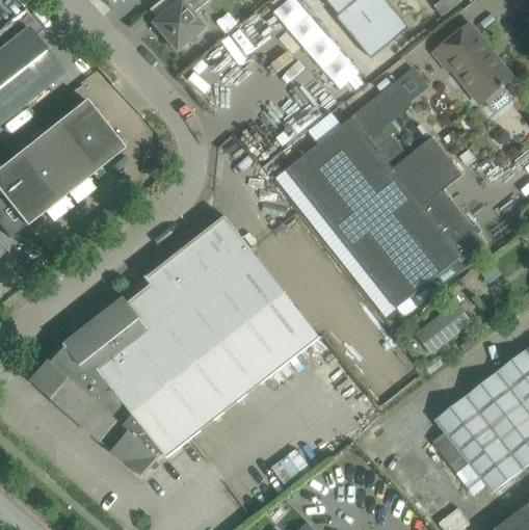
[(182,0),(179,0),(152,22),(154,24),(152,25),(162,35),(163,35),(176,51),(205,27),(191,11),(205,0),(182,0)]
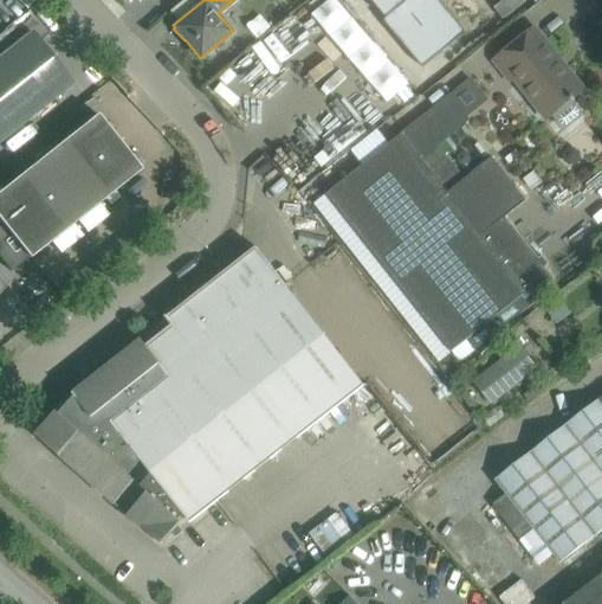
[(354,32),(330,0),(312,0),(271,30),(301,70),(354,32)]
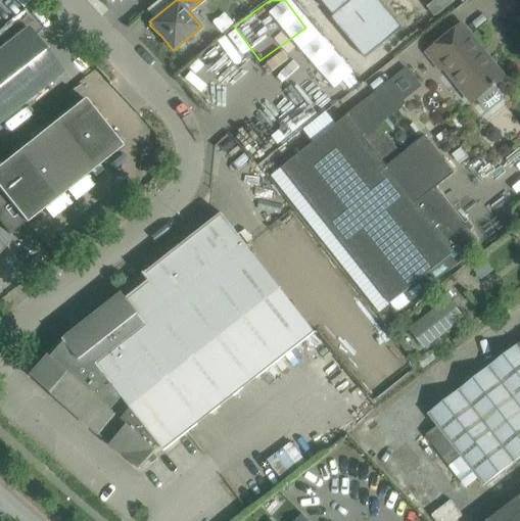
[(319,0),(331,14),(329,16),(362,56),(398,26),(377,0),(319,0)]
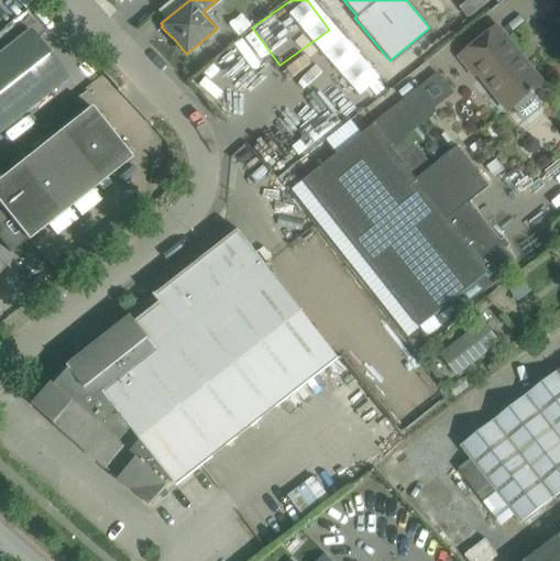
[(495,24),(456,55),(470,73),(476,66),(508,107),(511,106),(518,116),(524,117),(536,107),(537,101),(529,92),(533,91),(530,89),(540,81),(495,24)]
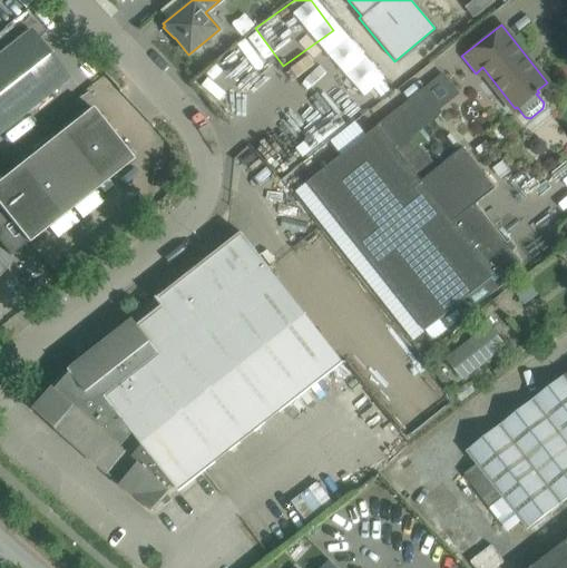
[(0,127),(65,76),(27,29),(0,50),(0,127)]
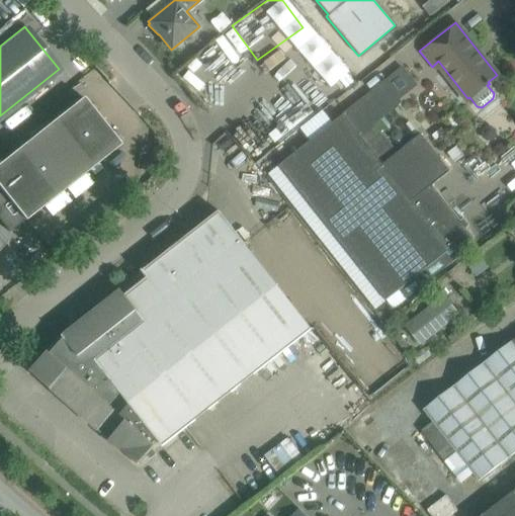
[(287,155),(276,164),(287,178),(316,213),(383,298),(391,308),(420,283),(420,278),(416,273),(421,269),(428,277),(460,252),(457,248),(471,237),(429,182),(446,169),(447,170),(448,169),(419,133),(389,156),(366,127),(400,101),(398,98),(415,84),(401,66),(383,80),(287,155)]
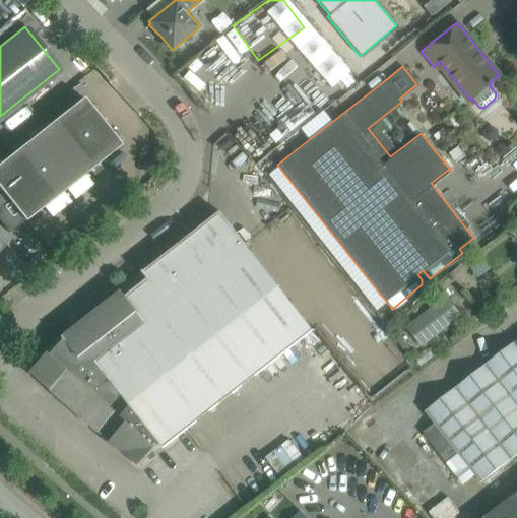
[(118,143),(80,95),(0,159),(0,222),(6,231),(21,218),(22,219),(118,143)]
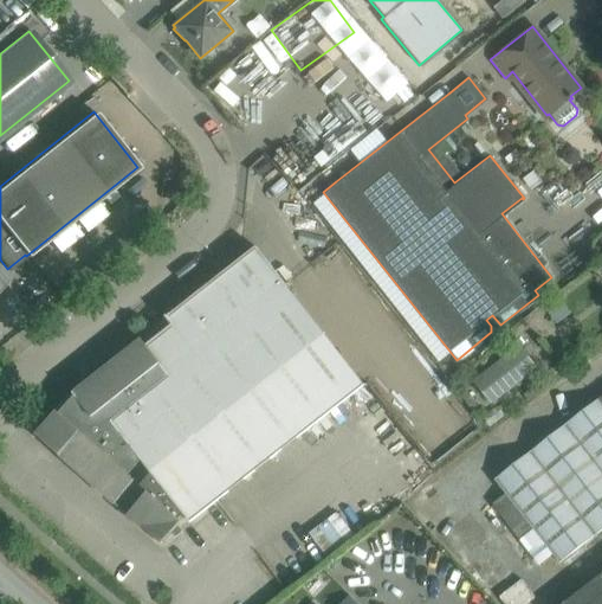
[(57,454),(79,474),(111,502),(133,479),(125,473),(137,458),(149,471),(181,513),(187,521),(362,384),(253,245),(164,315),(163,314),(162,315),(169,323),(143,344),(138,338),(70,392),(71,393),(56,411),(54,410),(33,434),(57,454)]
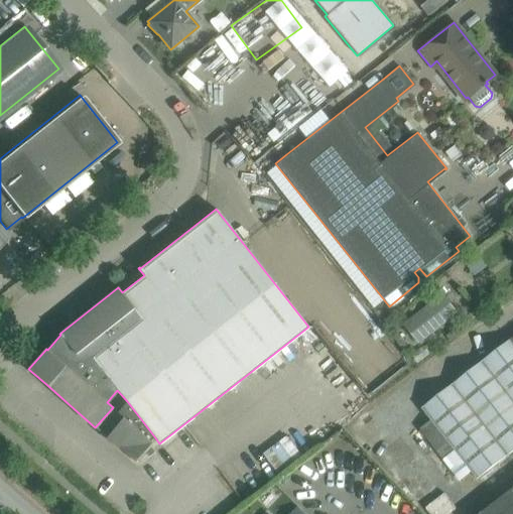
[(440,293),(402,324),(415,341),(454,311),(440,293)]
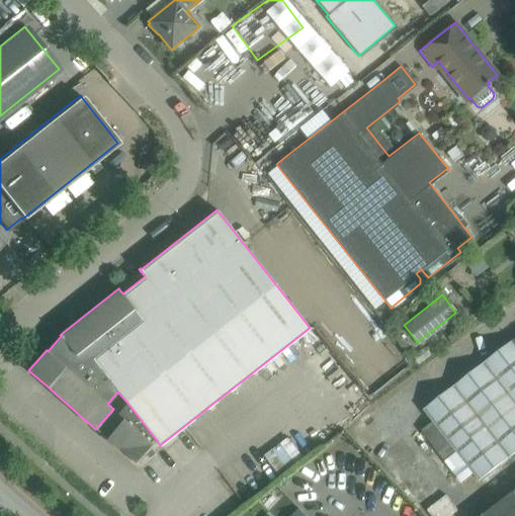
[(452,332),(446,337),(450,343),(457,338),(452,332)]
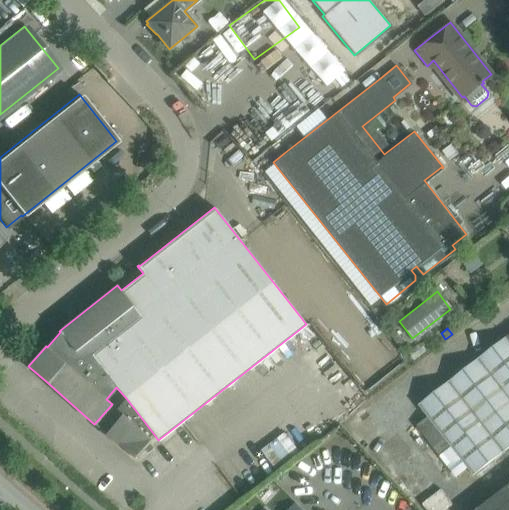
[(508,331),(416,405),(425,415),(414,425),(453,477),(465,467),(471,474),(508,444),(508,331)]
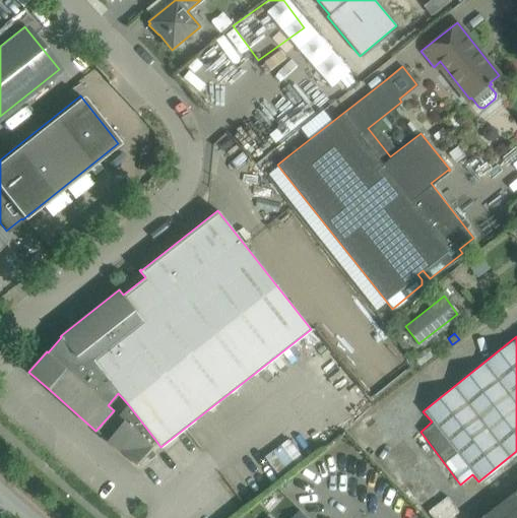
[(151,444),(155,440),(128,404),(117,416),(123,422),(107,441),(124,455),(136,465),(145,456),(148,459),(154,454),(151,449),(153,446),(151,444)]
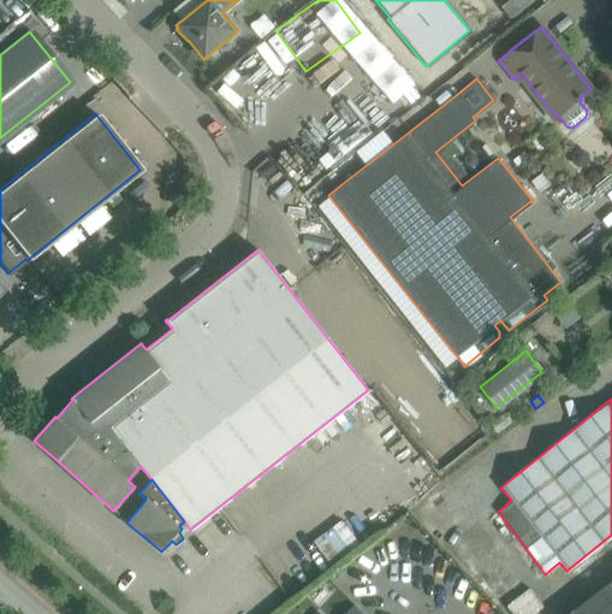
[(611,613),(611,579),(568,613),(611,613)]
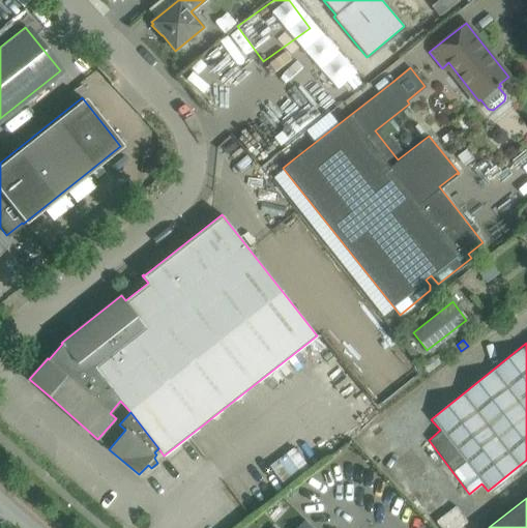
[(437,518),(444,527),(459,527),(469,521),(458,503),(437,518)]
